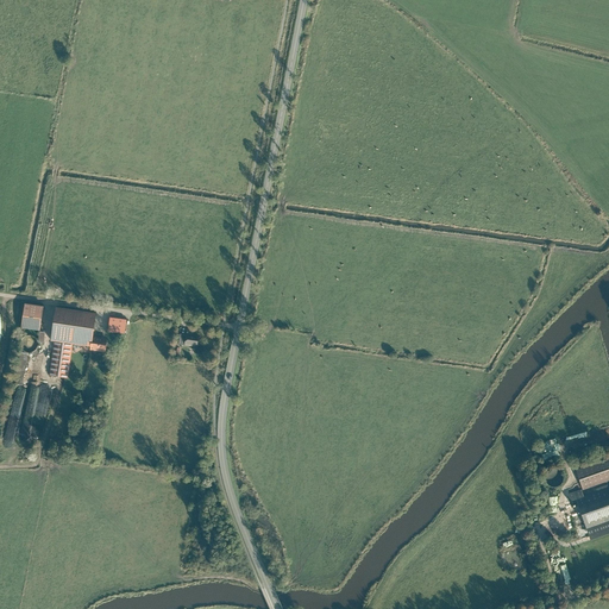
[(44,309),(26,306),(22,328),(39,332),(44,309)]
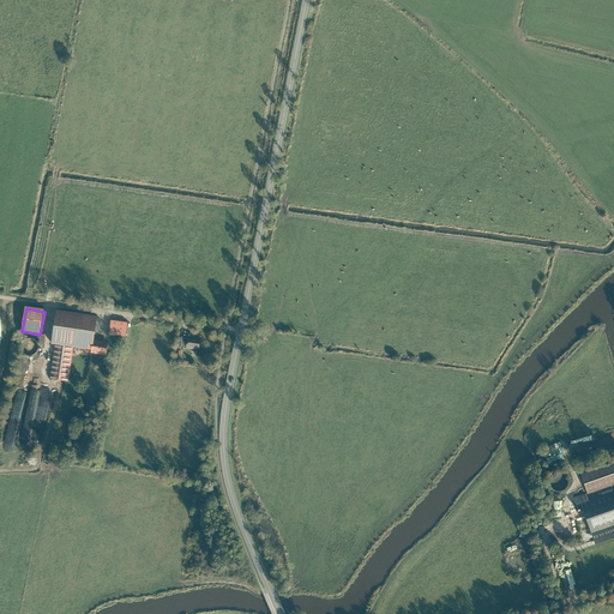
[(73,344),(95,348),(96,338),(100,314),(58,309),(54,342),(55,342),(50,377),(68,379),(73,344)]
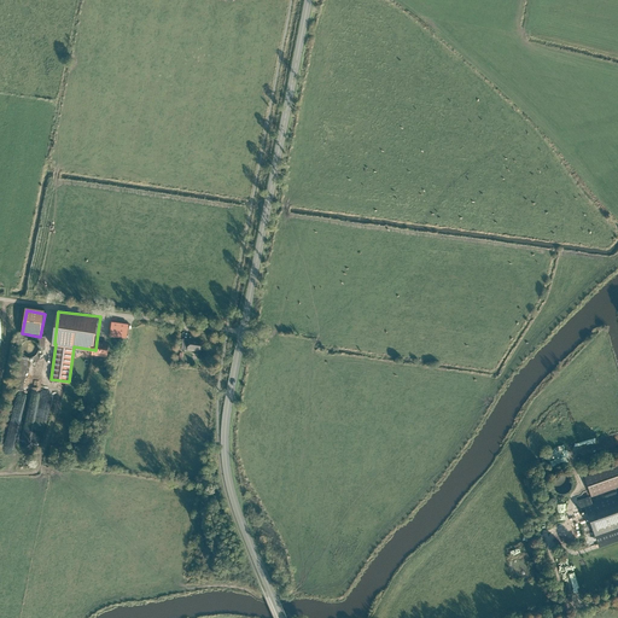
[(128,326),(112,324),(111,337),(127,339),(128,326)]
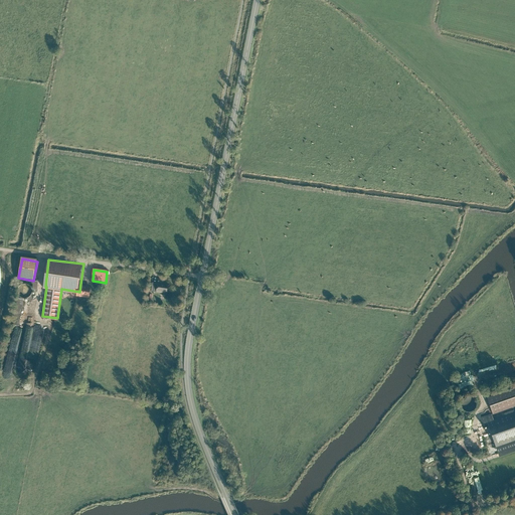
[(92,286),(80,284),(79,292),(78,296),(90,297),(92,286)]
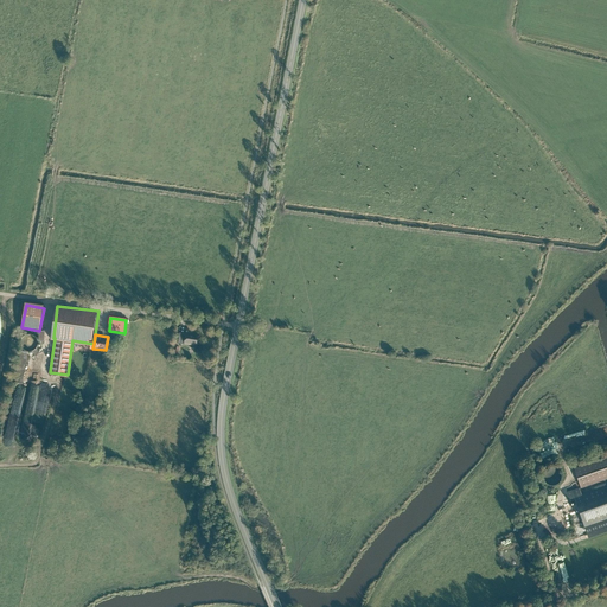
[(186,334),(186,336),(179,334),(177,345),(184,346),(184,344),(191,346),(191,349),(196,350),(196,346),(197,346),(198,337),(186,334)]
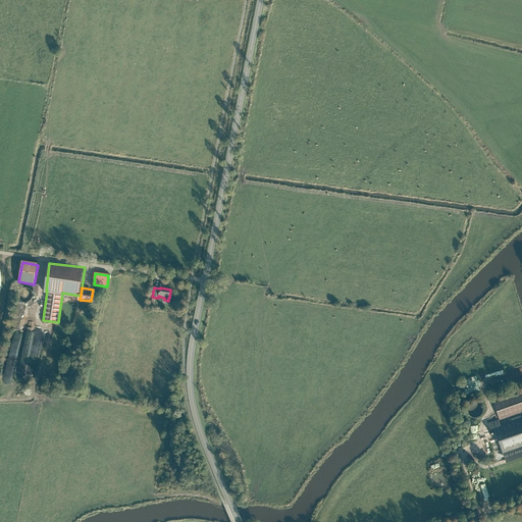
[(18,295),(18,298),(19,301),(21,302),(24,303),(28,303),(30,302),(32,300),(33,297),(33,294),(31,292),(29,290),(27,289),(23,290),(21,291),(19,293),(18,295)]
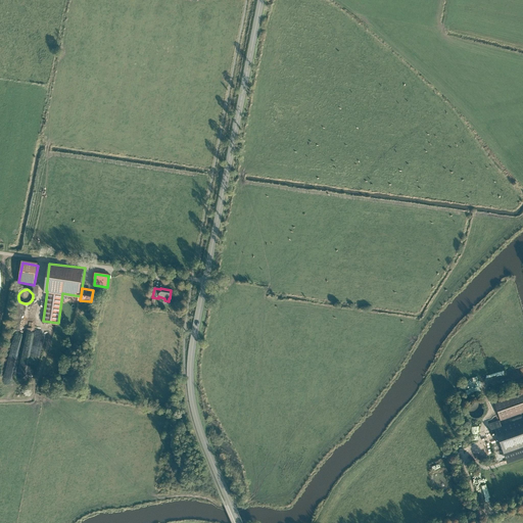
[(22,343),(17,371),(21,373),(22,373),(32,378),(35,378),(36,376),(36,373),(37,371),(38,368),(38,367),(40,359),(41,357),(42,350),(43,347),(43,346),(45,341),(47,333),(35,331),(33,336),(27,335),(22,343)]
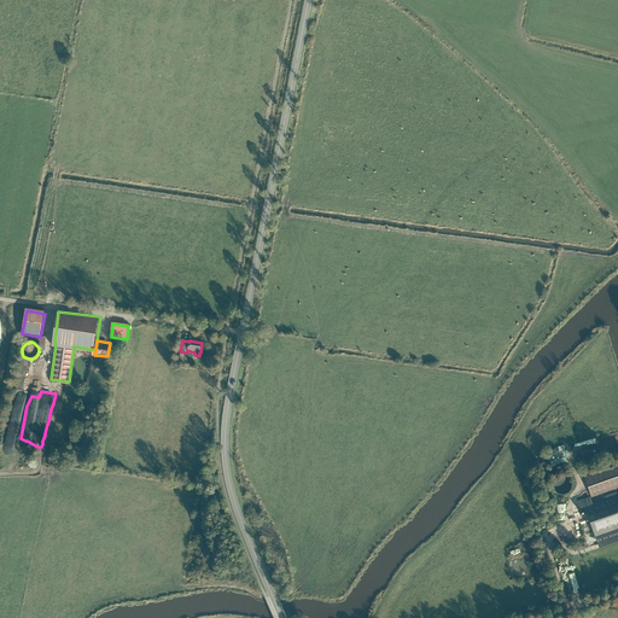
[(617,464),(582,476),(590,496),(617,485),(617,464)]
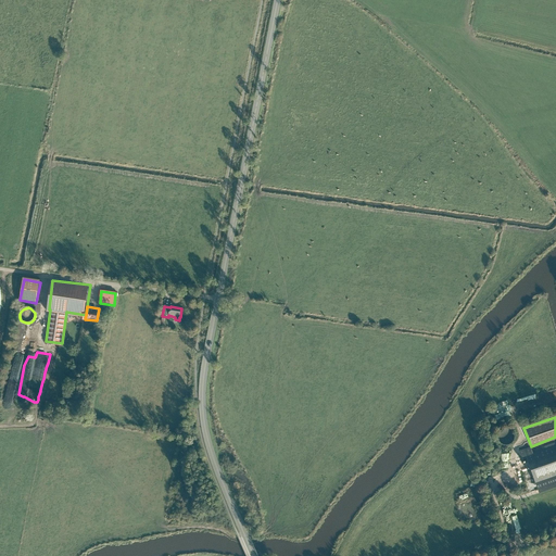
[(498,436),(500,439),(501,441),(503,442),(506,443),(508,443),(510,441),(513,440),(514,437),(514,434),(514,431),(512,429),(509,428),(507,427),(504,427),(502,429),(500,430),(498,433),(498,436)]
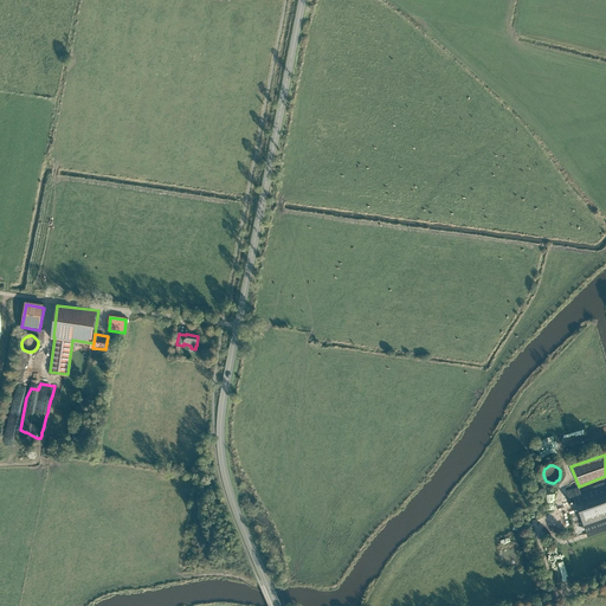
[(605,482),(579,492),(577,487),(561,491),(566,504),(573,502),(574,504),(586,537),(605,529),(605,482)]
